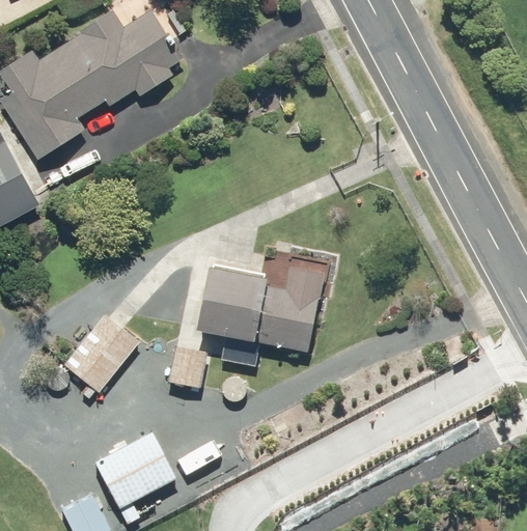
[(0,103),(36,161),(84,131),(76,119),(104,102),(108,107),(134,90),(138,96),(171,76),(167,68),(182,59),(149,10),(122,27),(111,10),(78,31),(80,33),(37,60),(31,51),(0,71),(0,75),(10,91),(0,99),(0,103)]
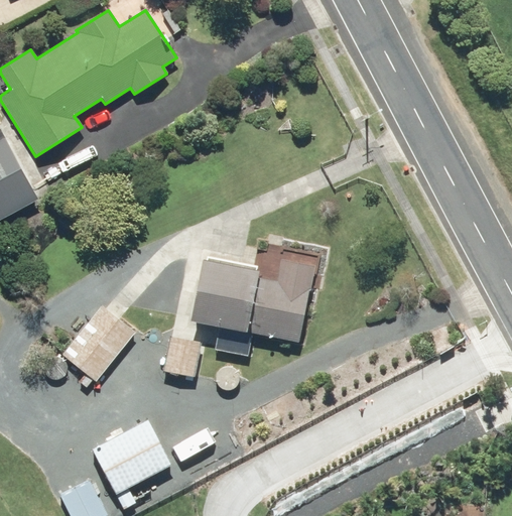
[(0,129),(0,218),(37,199),(0,129)]
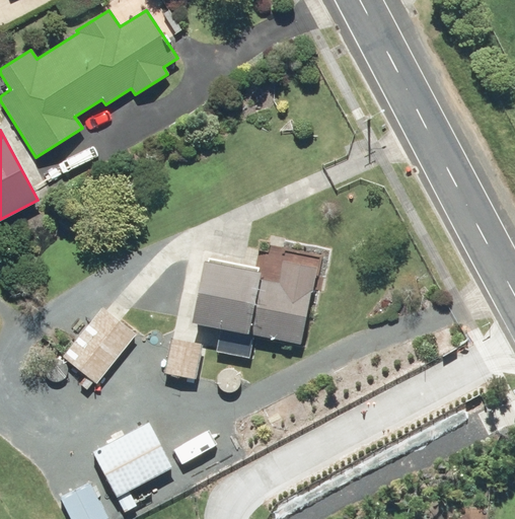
[(262,272),(205,262),(193,323),(301,344),(315,267),(282,261),(278,283),(260,280),(262,272)]
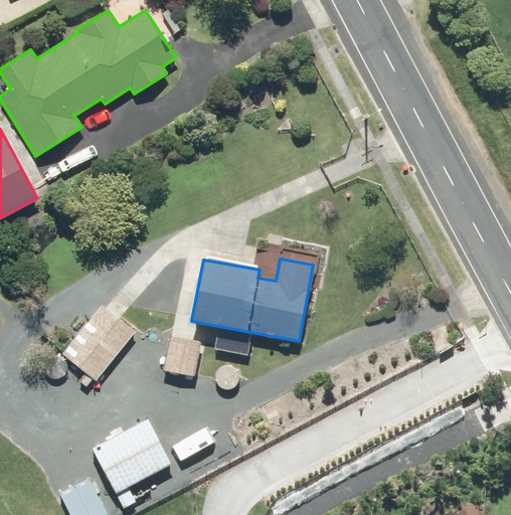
[(135,331),(101,305),(60,354),(95,381),(135,331)]
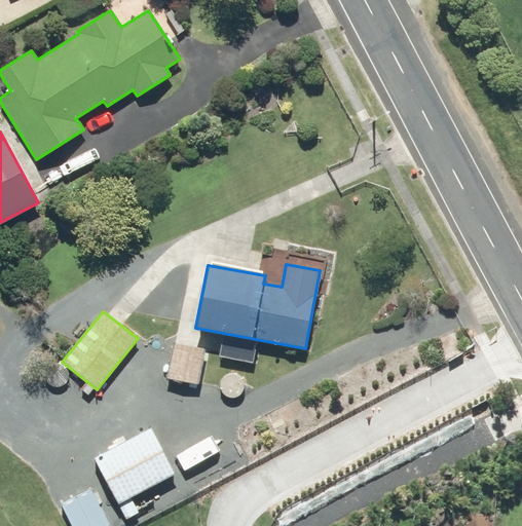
[(203,348),(174,343),(166,379),(197,384),(203,348)]
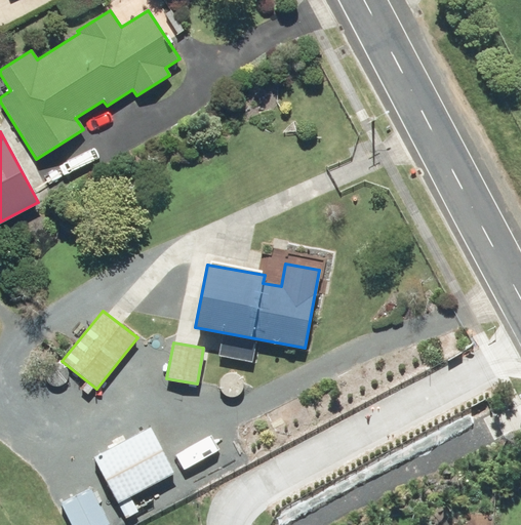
[(149,427),(93,457),(118,503),(116,505),(124,520),(154,503),(146,489),(174,473),(149,427)]
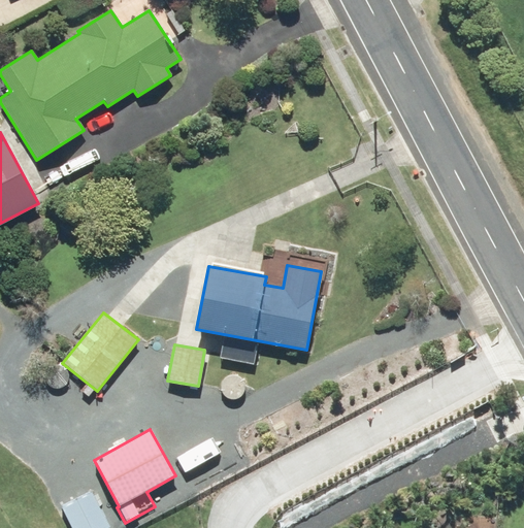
[(67,527),(107,527),(89,492),(57,508),(67,527)]
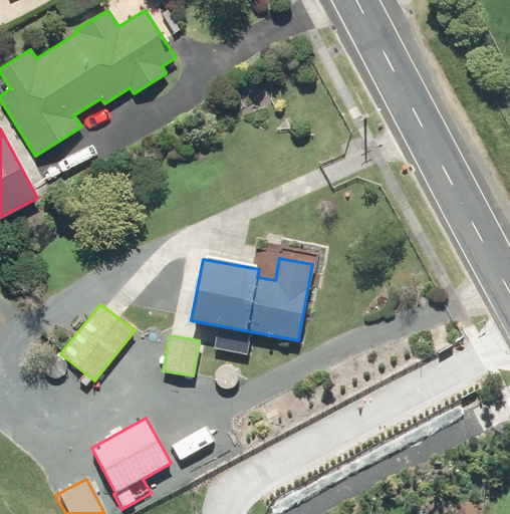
All buildings are outlined.
